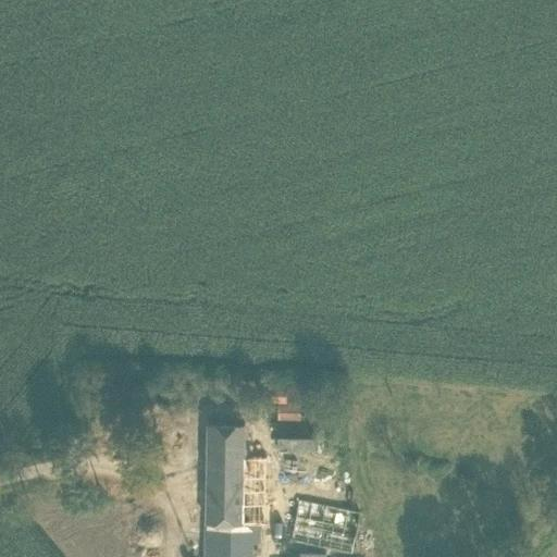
[(260,399),(286,400),(287,382),(261,381),(260,399)]
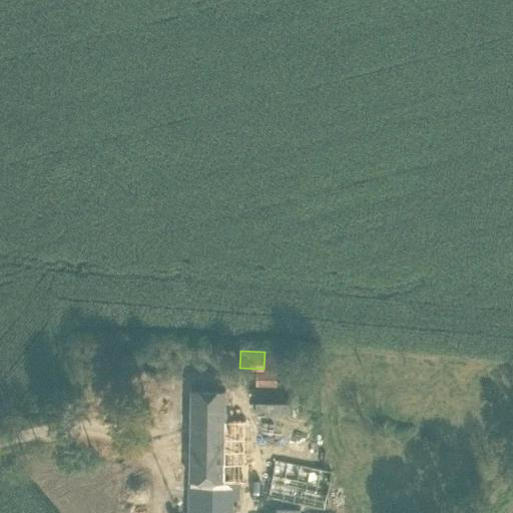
[(254,386),(276,386),(276,373),(254,373),(254,386)]
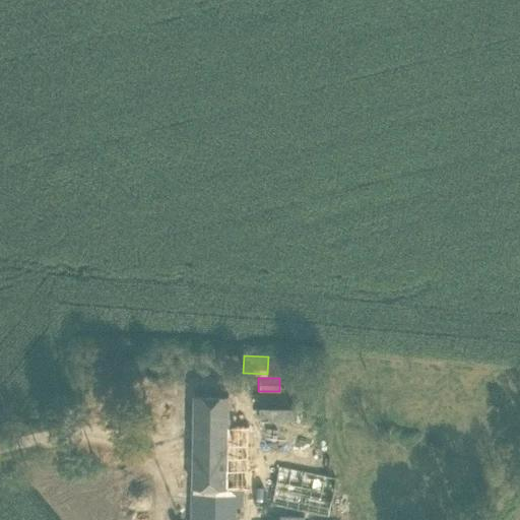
[(258,394),(259,420),(295,420),(295,394),(258,394)]
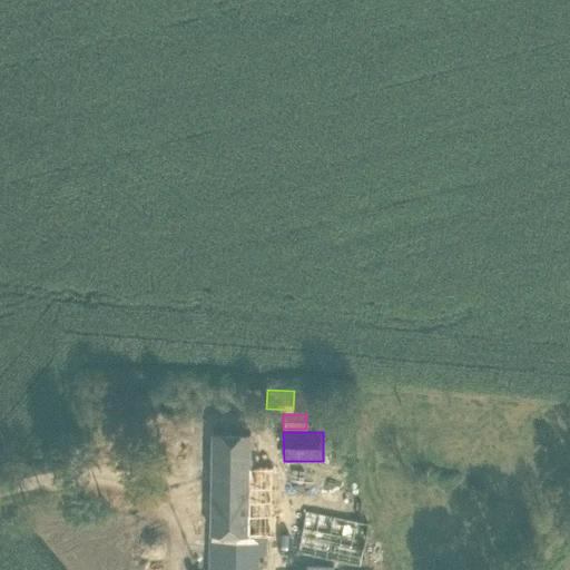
[(249,457),(249,434),(212,434),(209,569),(255,569),(256,554),(265,554),(266,487),(279,487),(281,469),(267,469),(267,468),(249,467),(249,457)]
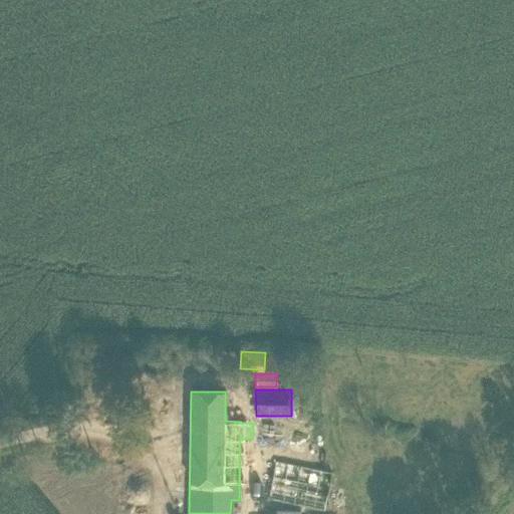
[(275,461),(269,499),(324,511),(331,473),(275,461)]
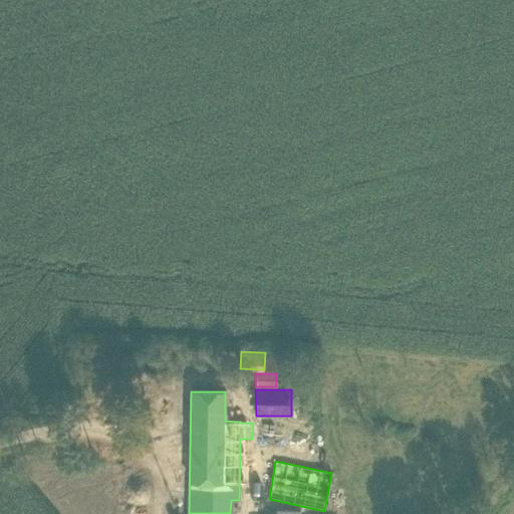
[(258,513),(278,513),(280,505),(259,504),(258,513)]
